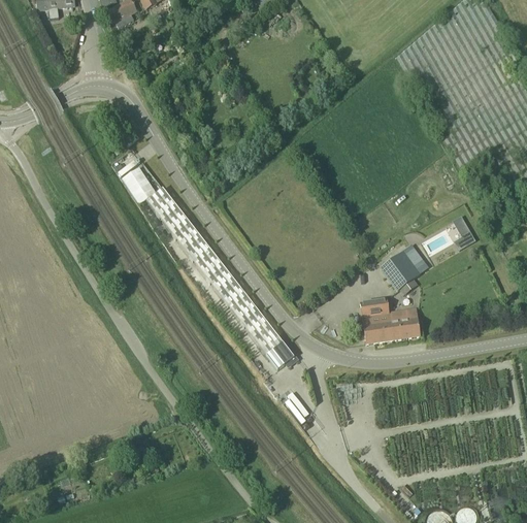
[(37,0),(38,8),(75,3),(74,0),(37,0)]
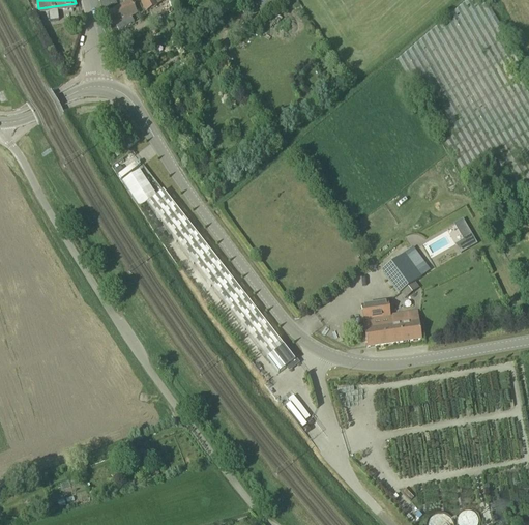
[(158,1),(158,0),(124,0),(108,9),(110,15),(109,16),(110,17),(111,17),(114,22),(131,12),(138,9),(134,2),(138,0),(143,0),(146,7),(158,1)]
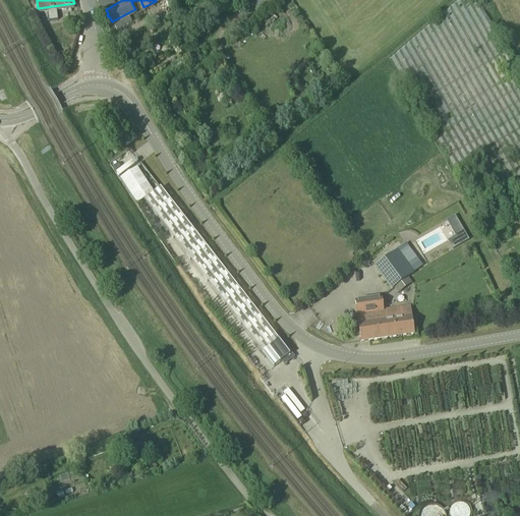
[(117,26),(132,18),(129,12),(124,14),(114,20),(117,26)]
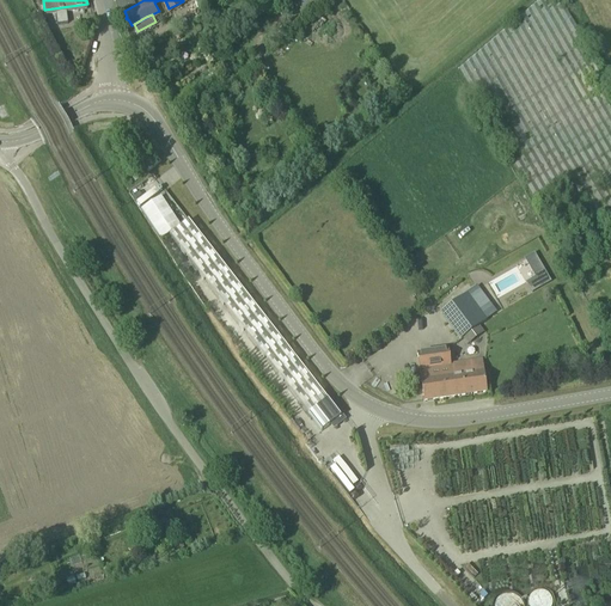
[(132,183),(132,189),(160,189),(160,173),(146,173),(146,183),(132,183)]
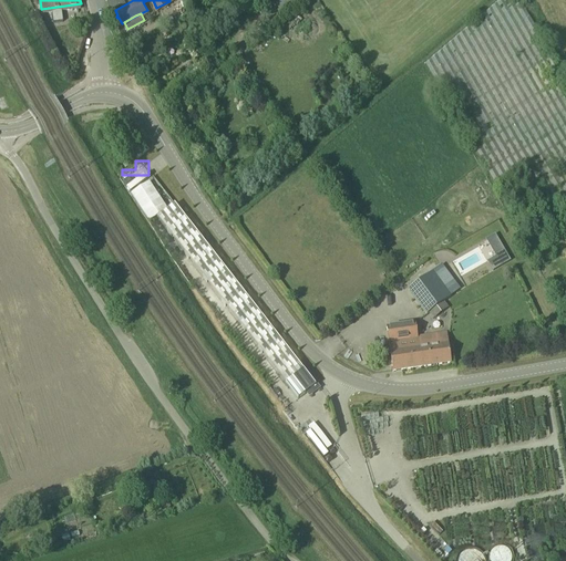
[(157,214),(299,394),(316,381),(175,199),(157,214)]
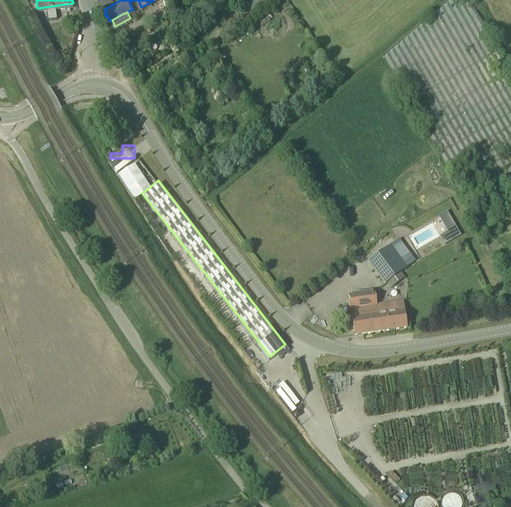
[(448,228),(440,232),(443,237),(445,241),(462,231),(460,228),(448,207),(441,211),(451,226),(448,228)]
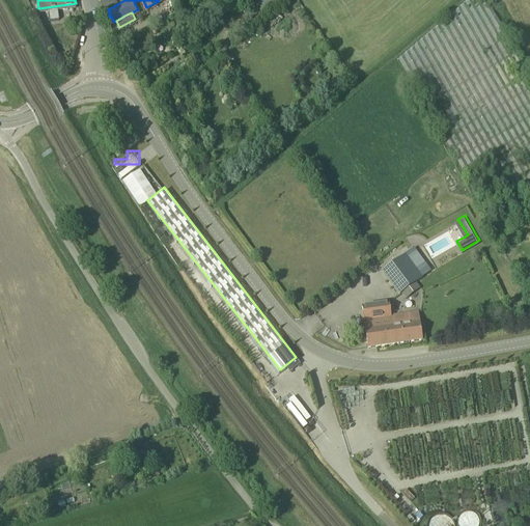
[(382,268),(399,291),(416,278),(428,270),(411,246),(382,268)]
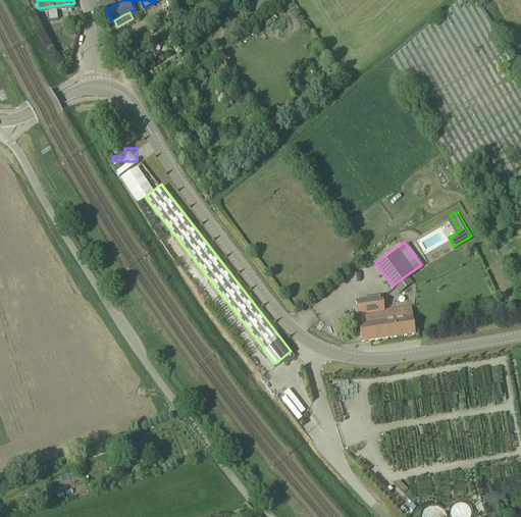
[(415,330),(411,302),(384,306),(383,294),(357,297),(362,338),(403,331),(403,330),(405,330),(405,331),(415,330)]
